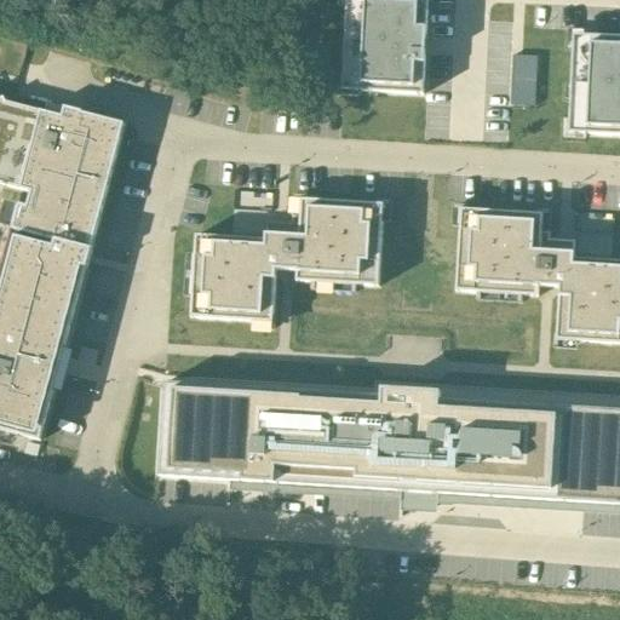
[(340,0),(340,7),(345,7),(343,45),(339,45),(338,58),(343,58),(342,78),(337,78),(336,97),(359,98),(359,93),(423,97),(428,0),(340,0)]
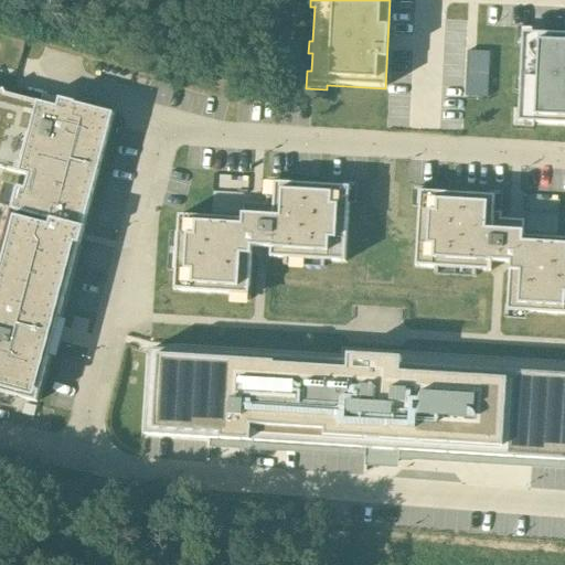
[(540,31),(519,30),(518,45),(522,45),(520,80),(516,78),(515,91),(520,92),(519,109),(514,109),(513,127),(534,128),(534,124),(564,125),(564,34),(540,34),(540,31)]
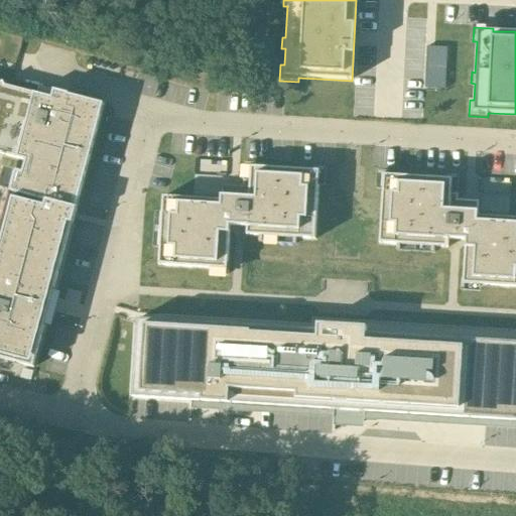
[(447,69),(448,47),(430,46),(427,46),(426,68),(447,69)]
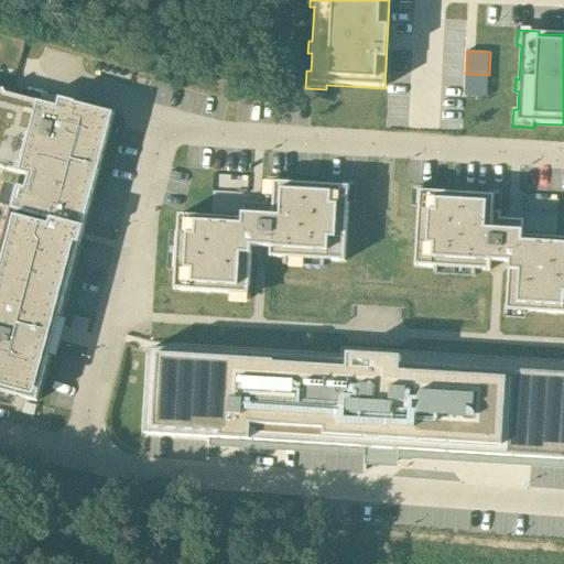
[(488,98),(489,75),(466,74),(465,97),(488,98)]
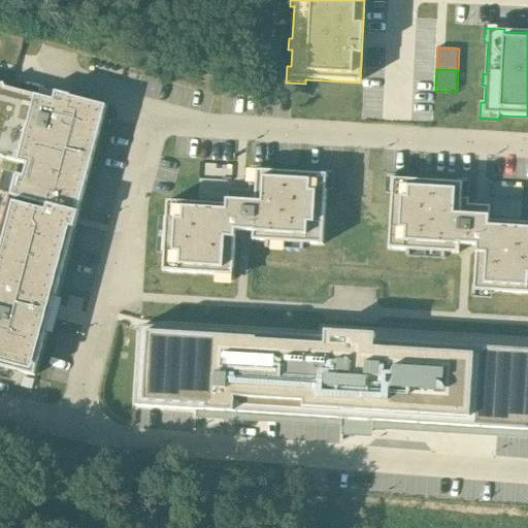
[(48,88),(46,95),(0,83),(0,363),(34,373),(51,310),(74,221),(77,208),(105,103),(48,88)]
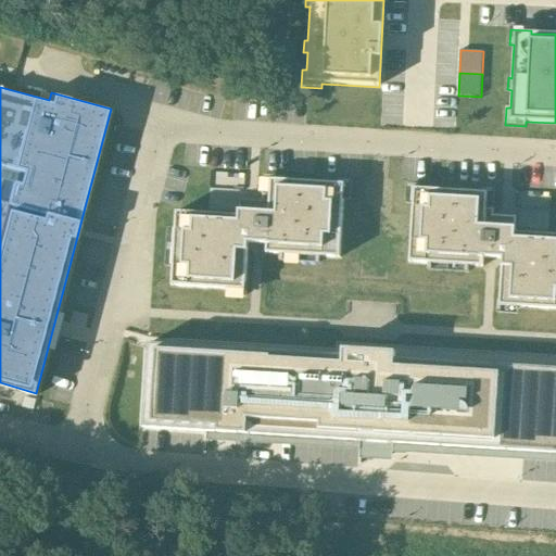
[(175,211),(171,287),(247,291),(249,243),(258,244),(266,244),(266,253),(340,257),(343,185),(264,180),(263,200),(254,200),(238,199),(237,214),(175,211)]
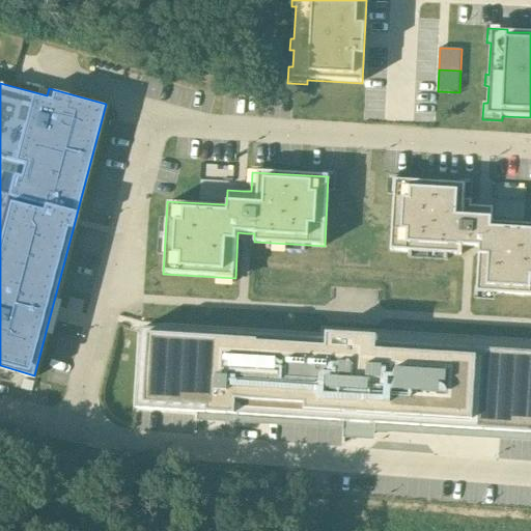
[(477,292),(530,296),(530,223),(493,222),(494,205),(483,205),(472,204),(473,199),(467,199),(468,184),(394,179),(390,251),(462,255),(462,246),(470,247),(479,247),(477,292)]
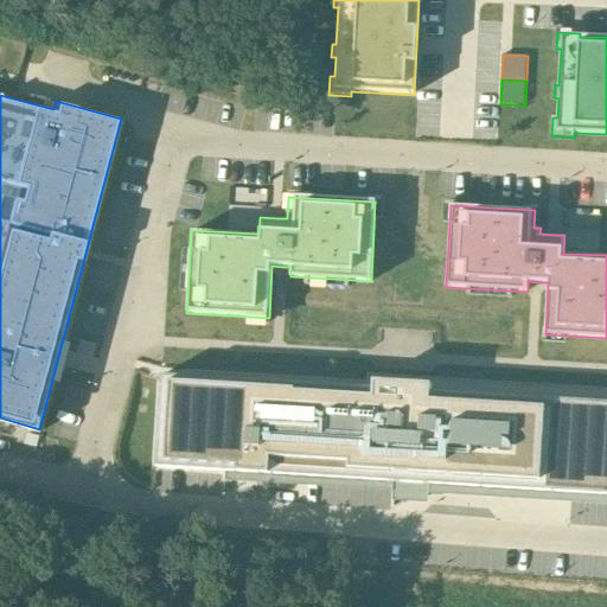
[(606,395),(159,368),(153,471),(227,474),(410,486),(606,497),(606,395)]
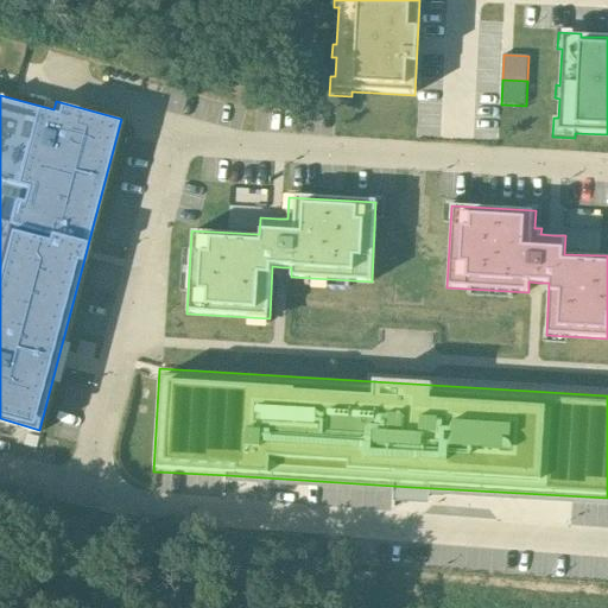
[(607,498),(227,475),(227,481),(321,486),(392,491),(393,502),(429,504),(429,494),(572,502),(607,504),(607,498)]
